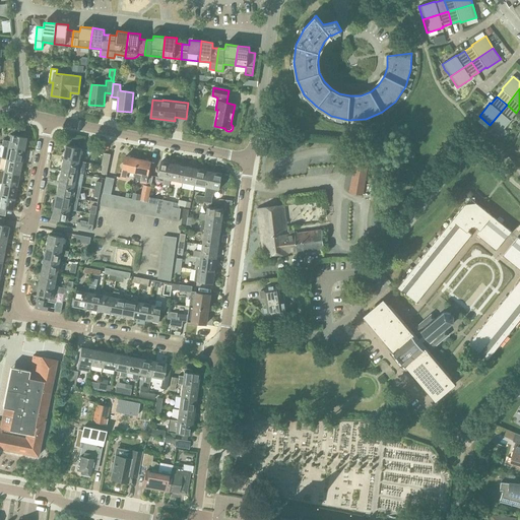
[(516,113),(507,105),(490,125),(500,133),(511,121),(510,120),(516,113)]
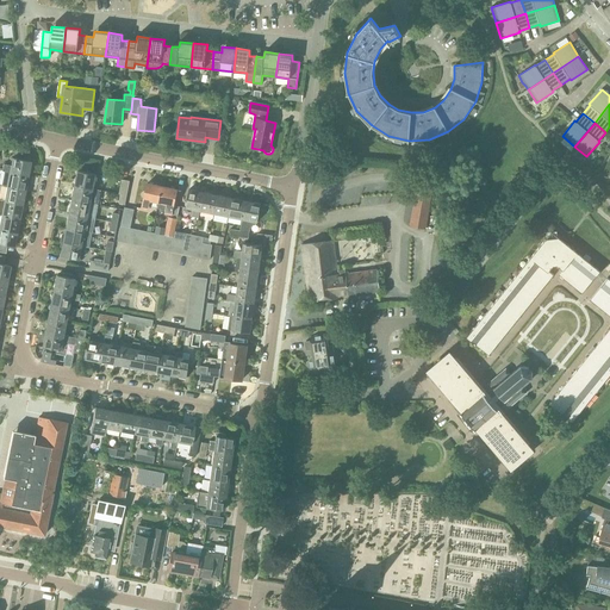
[(16,155),(25,157),(26,147),(18,145),(16,155)]
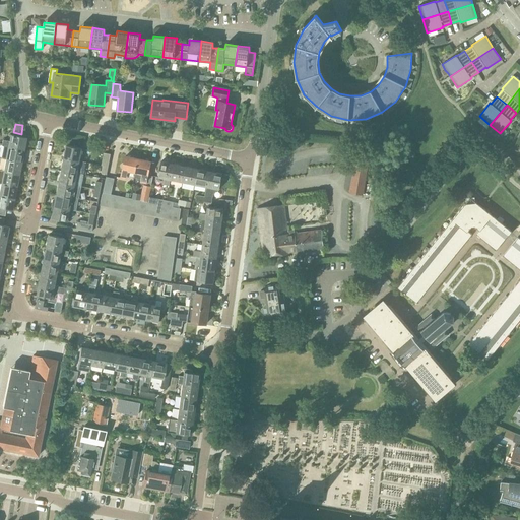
[(2,145),(8,147),(23,150),(26,137),(11,134),(9,141),(3,140),(2,145)]
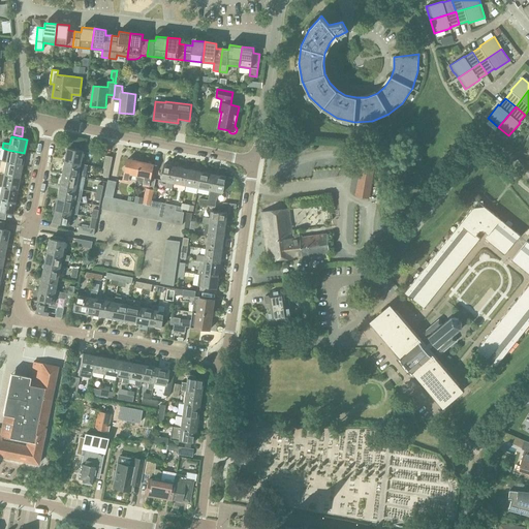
[(68,148),(65,161),(81,164),(84,151),(68,148)]
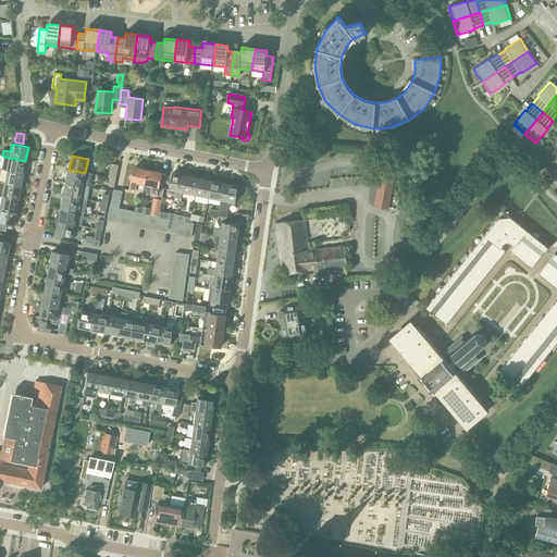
[(9,158),(7,171),(23,173),(26,174),(27,165),(24,165),(25,161),(9,158)]
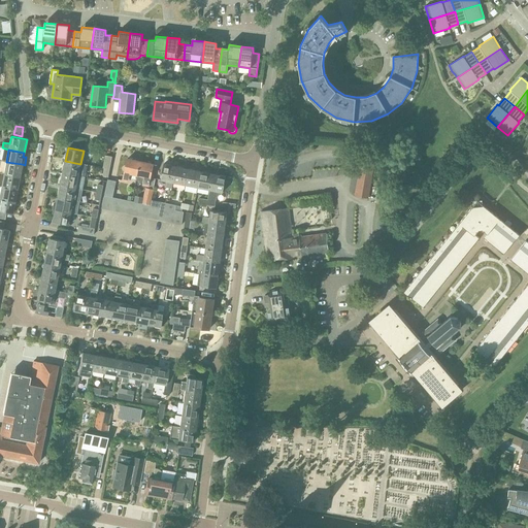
[(109,169),(112,157),(105,156),(103,168),(104,168),(109,169)]
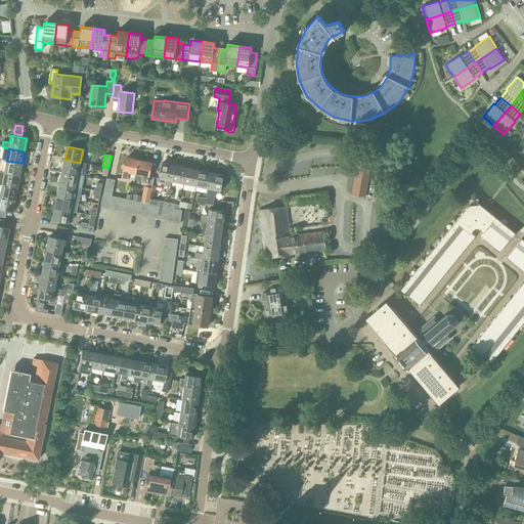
[(127,158),(122,178),(128,179),(129,172),(136,173),(139,160),(127,158)]
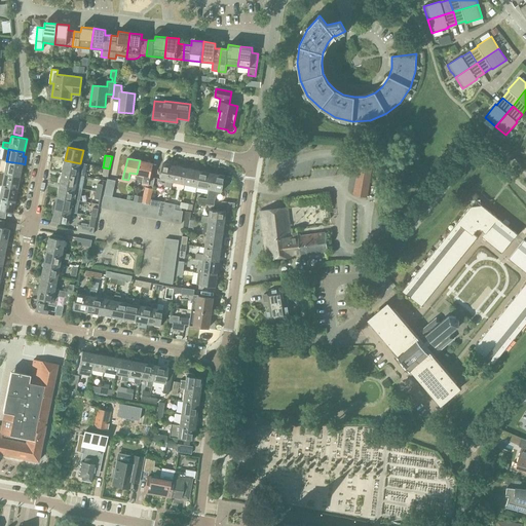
[(373,160),(361,158),(354,194),(367,196),(373,160)]
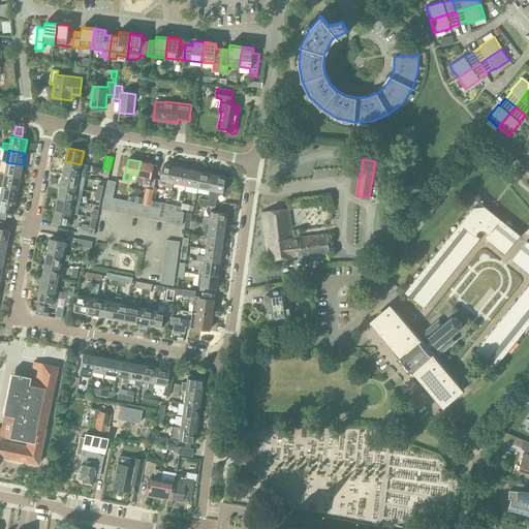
[(79,177),(79,176),(81,164),(65,161),(63,173),(79,177)]
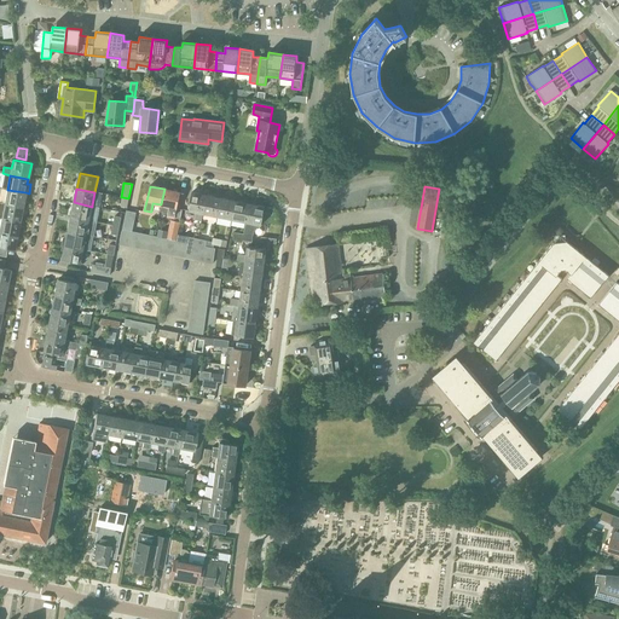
[(165,189),(161,204),(169,207),(168,215),(174,218),(180,192),(165,189)]
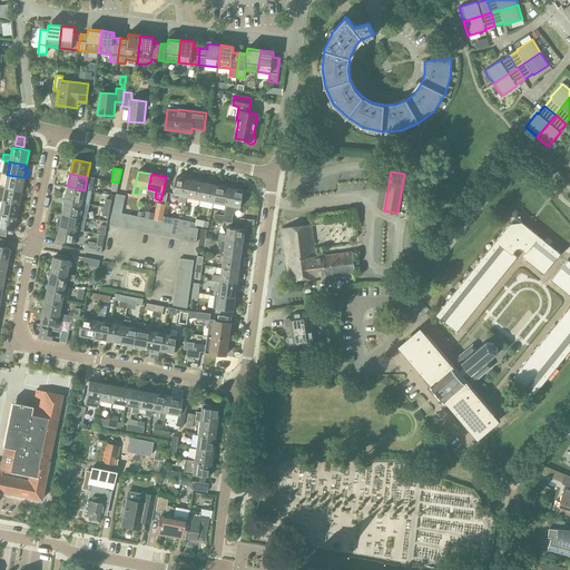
[(20,190),(23,177),(7,175),(3,187),(20,190)]
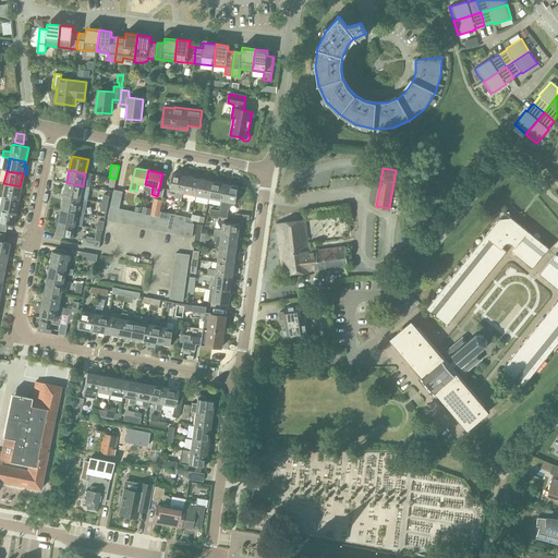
[(182,199),(183,192),(186,176),(173,172),(170,190),(178,191),(176,198),(182,199)]
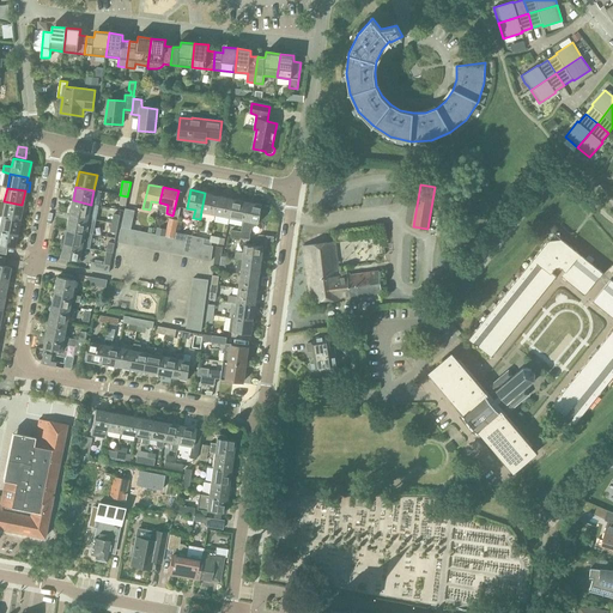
[(201,211),(216,214),(219,195),(205,193),(201,211)]
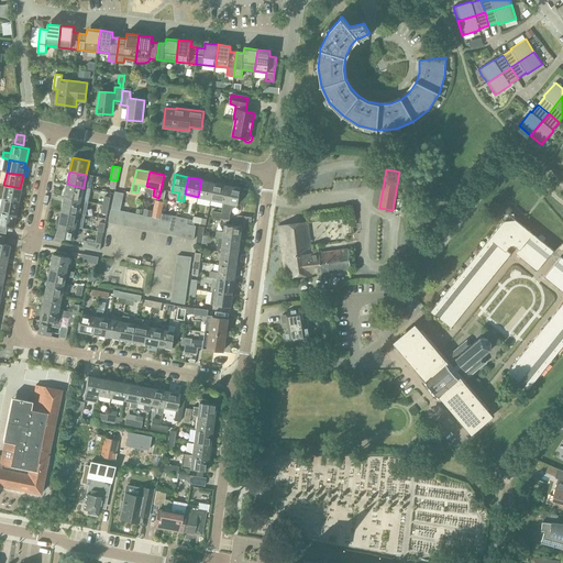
[(198,197),(211,199),(214,183),(201,179),(198,197)]
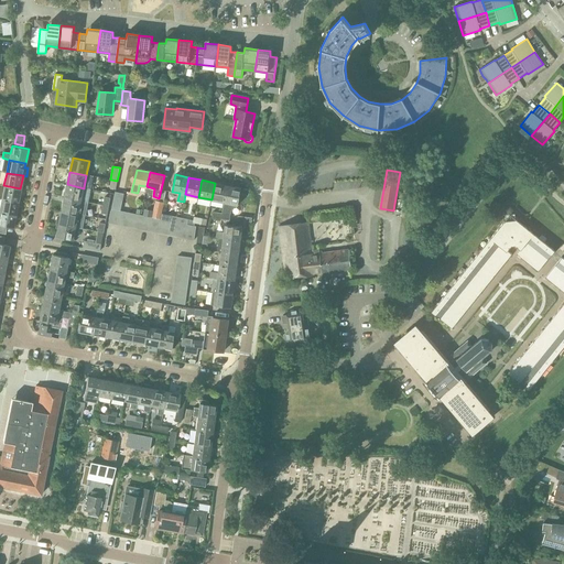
[(212,199),(225,202),(225,203),(228,185),(215,183),(212,199)]
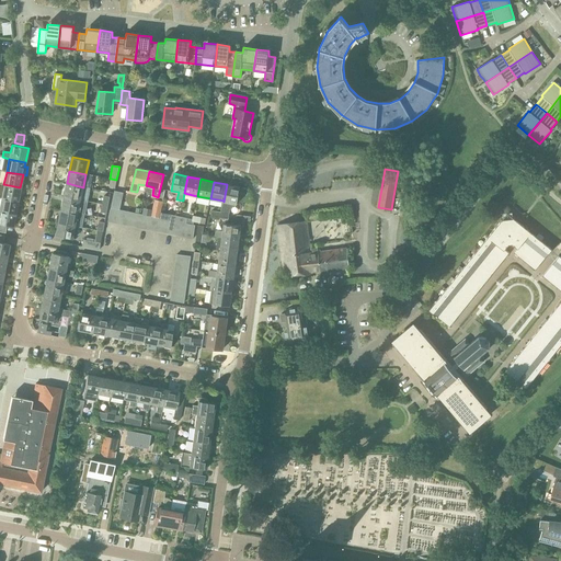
[(20,187),(3,184),(0,183),(0,197),(1,197),(18,201),(20,187)]
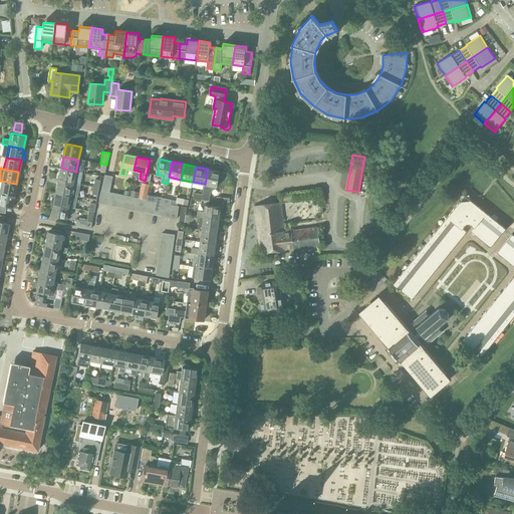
[(76,171),(76,172),(61,168),(58,181),(73,184),(75,177),(82,178),(83,173),(76,171)]
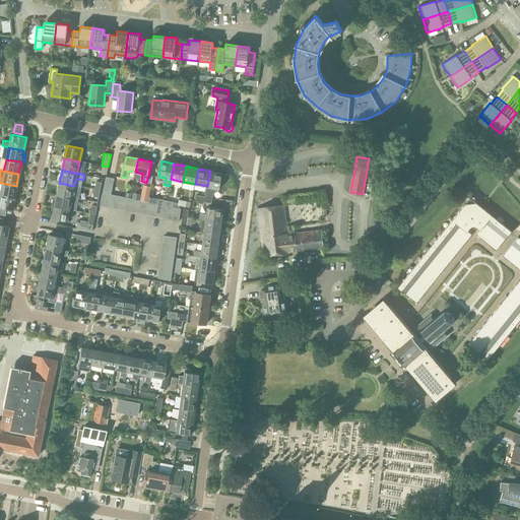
[(205,196),(204,202),(211,203),(212,198),(213,196),(213,194),(214,193),(216,191),(219,189),(220,189),(223,174),(210,171),(207,187),(207,186),(205,196)]
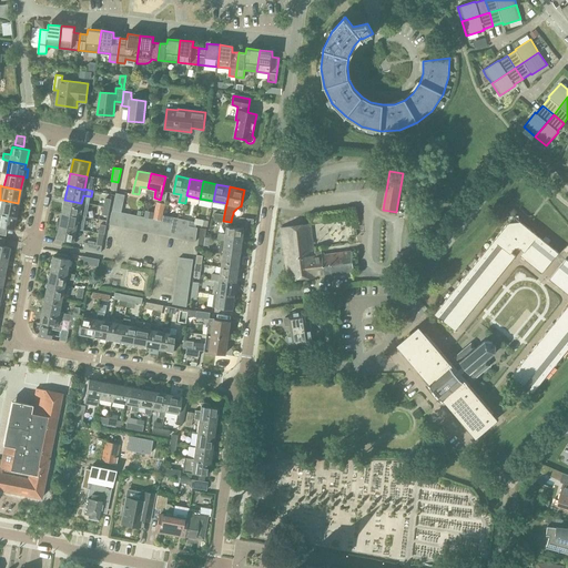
[(112,211),(119,212),(121,212),(124,195),(115,193),(112,211)]
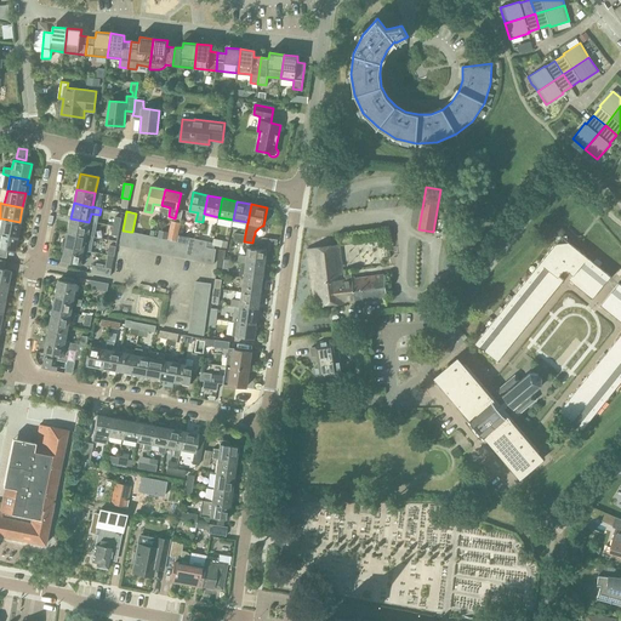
[(1,218),(0,224),(0,233),(17,237),(20,222),(1,218)]
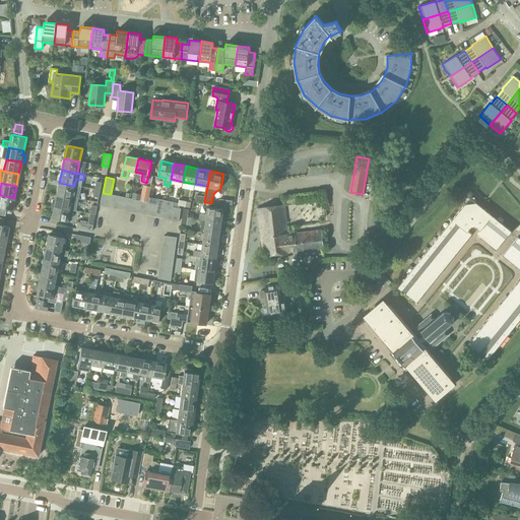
[(59,183),(57,194),(72,197),(74,186),(59,183)]
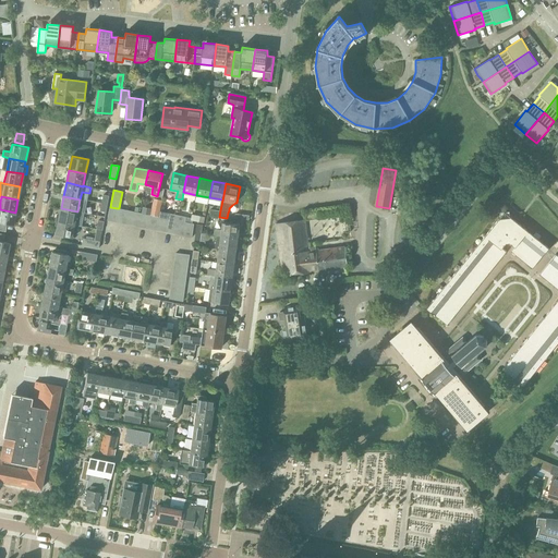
[(154,198),(150,215),(156,216),(158,217),(161,201),(154,198)]
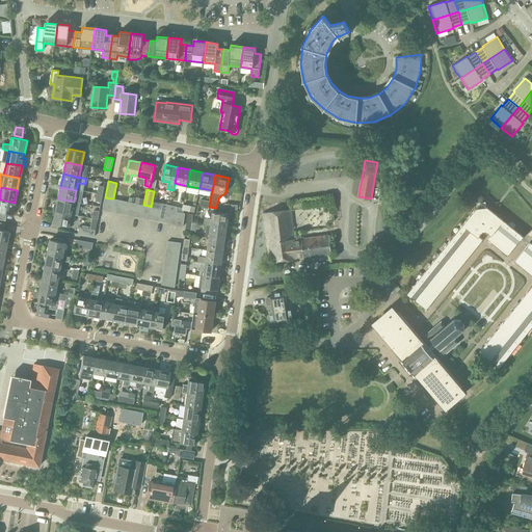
[(100,207),(102,195),(97,194),(96,198),(92,197),(91,205),(100,207)]
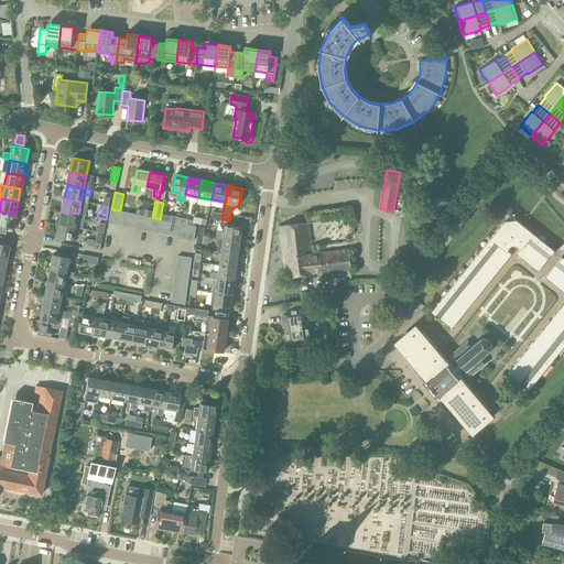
[(116,224),(118,210),(111,209),(109,223),(116,224)]
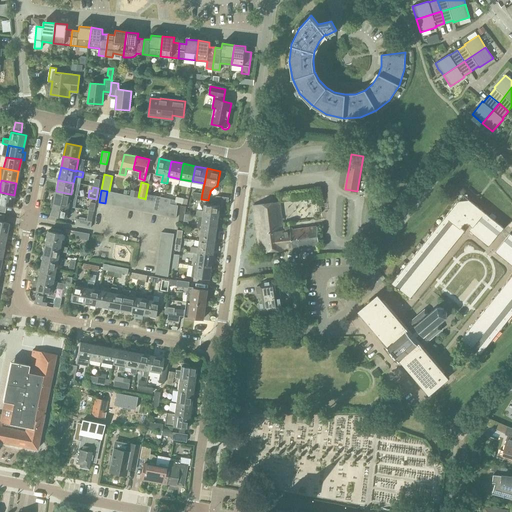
[(51,202),(54,203),(69,206),(75,207),(77,195),(71,194),(56,191),(54,191),(54,194),(52,195),(51,202)]
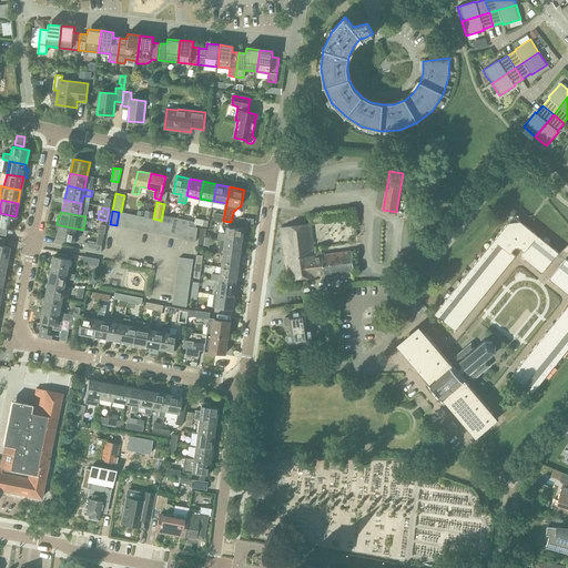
[(125,213),(121,212),(119,212),(117,225),(123,226),(125,213)]
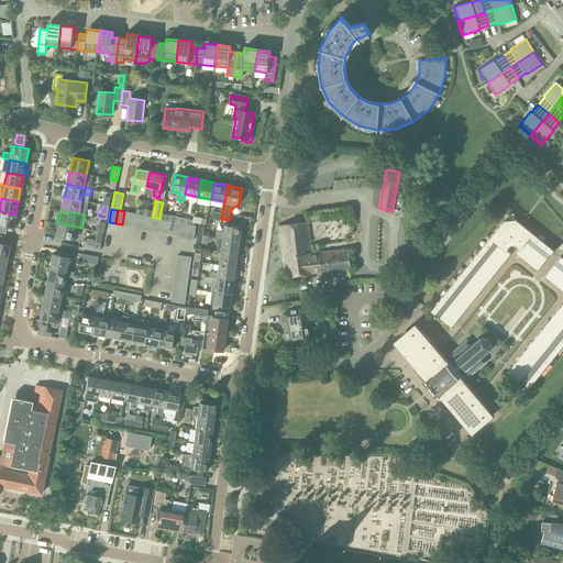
[(15,214),(0,211),(0,225),(12,228),(15,214)]
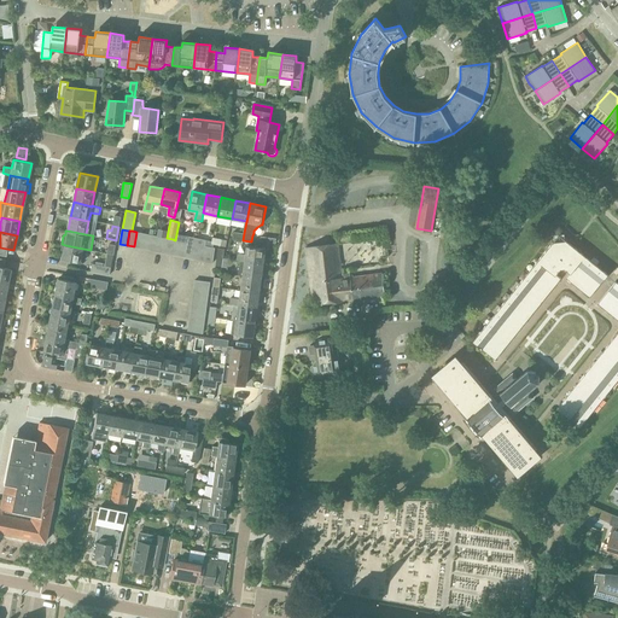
[(144,233),(136,232),(134,246),(140,249),(144,233)]
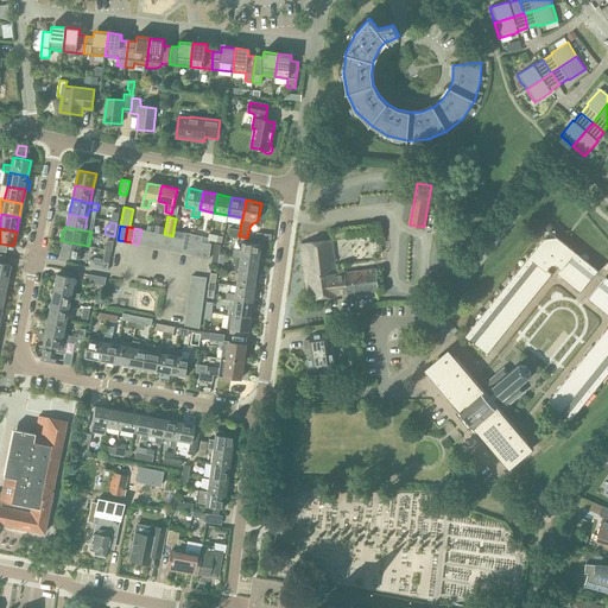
[(149,232),(141,229),(138,245),(145,246),(149,232)]
